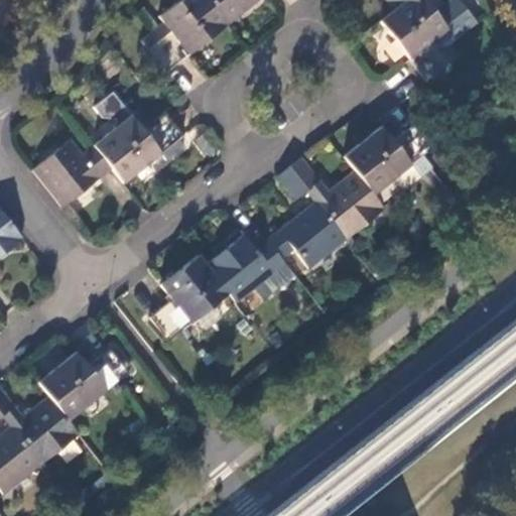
[(225,23),(206,0),(174,0),(156,15),(167,30),(157,38),(175,61),(179,58),(207,37),(225,23)]
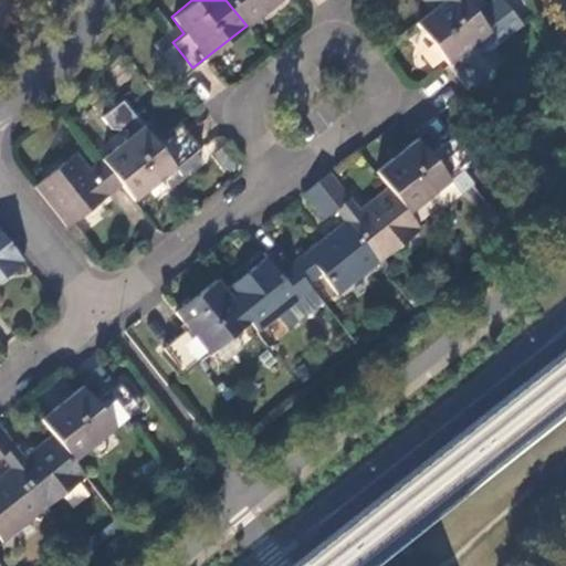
[(226,0),(247,25),(268,9),(279,0),(226,0)]
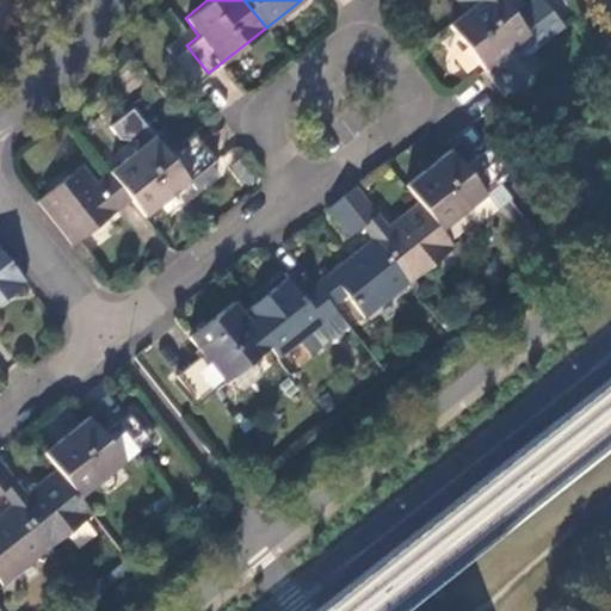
[(500,0),(476,0),(464,10),(446,24),(462,42),(486,73),(493,81),(520,60),(511,47),(528,34),(500,0)]
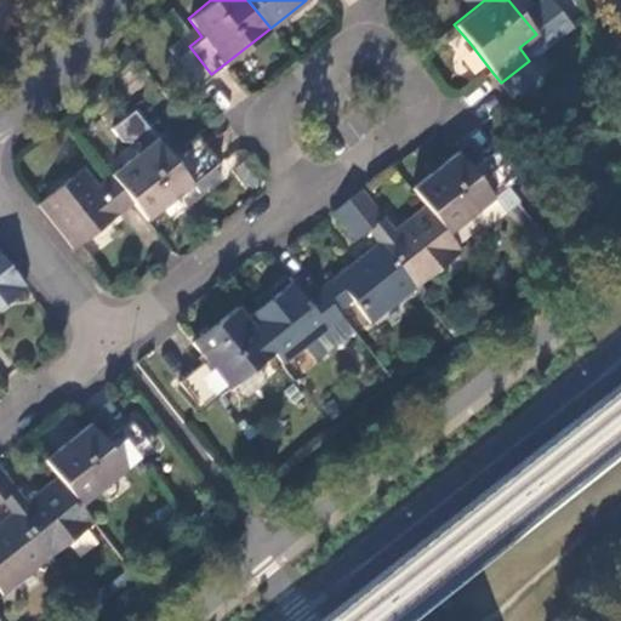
[(484,0),(463,0),(472,10),(484,0)]
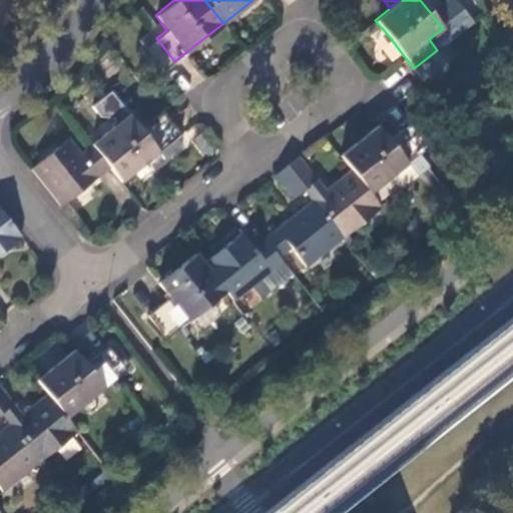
[(174,61),(156,38),(146,46),(164,69),(174,61)]
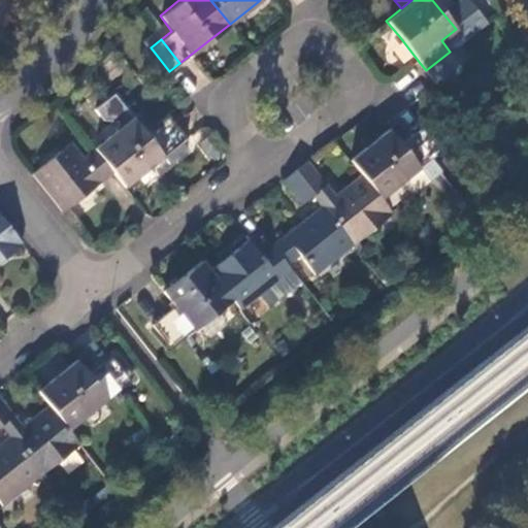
[(470,58),(459,43),(450,52),(426,70),(436,84),(470,58)]
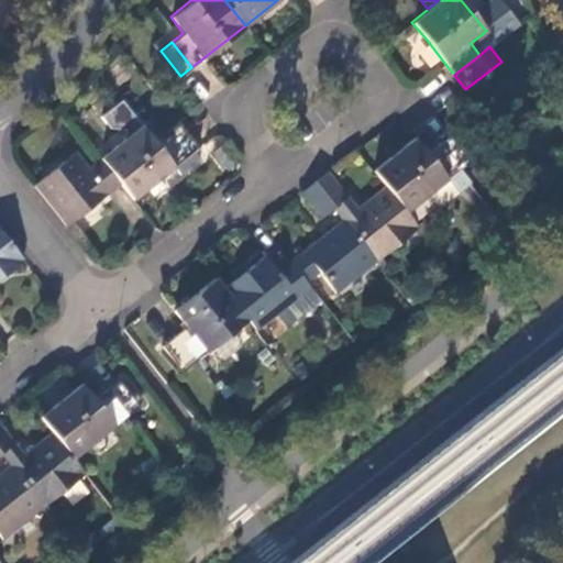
[(123,102),(102,119),(111,130),(125,129),(127,136),(142,125),(123,102)]
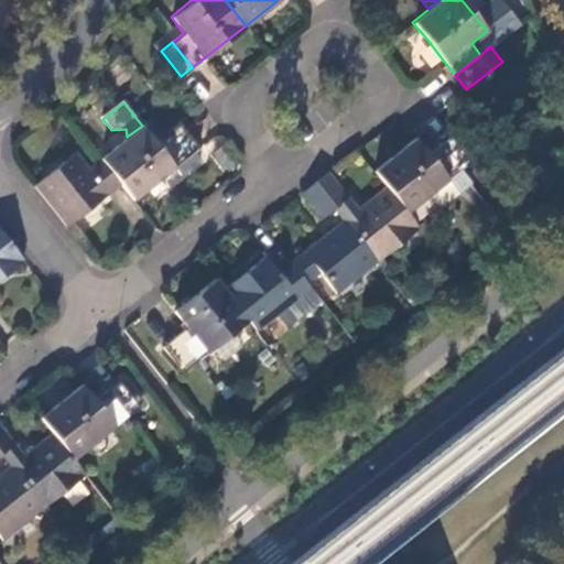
[(164,153),(190,134),(180,121),(154,140),(164,153)]
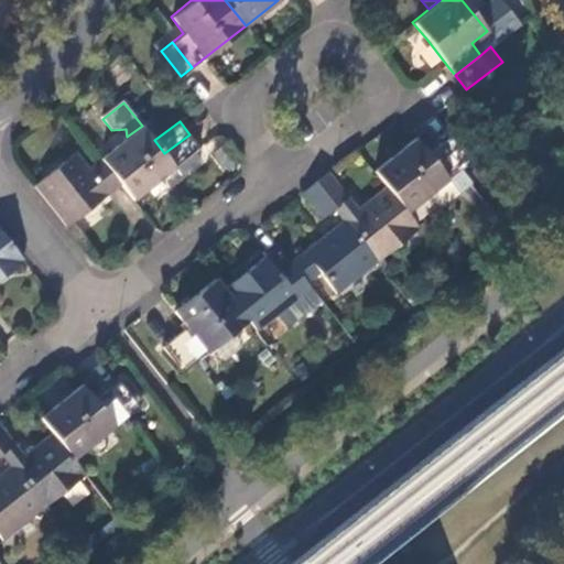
[(154,140),(142,126),(127,137),(99,158),(121,185),(133,199),(155,183),(176,166),(195,151),(201,148),(194,139),(190,134),(164,153),(154,140)]
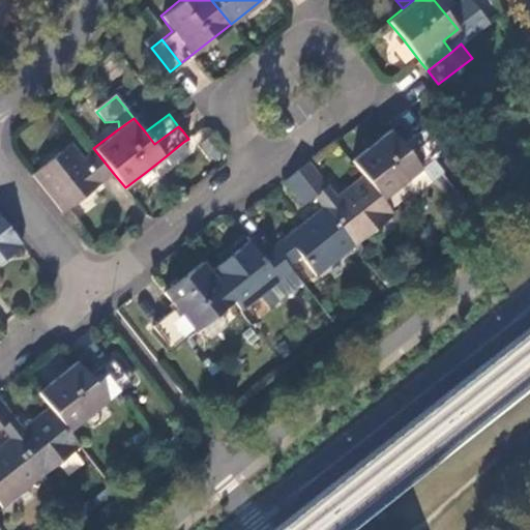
[(413,135),(433,158),(445,149),(425,125),(413,135)]
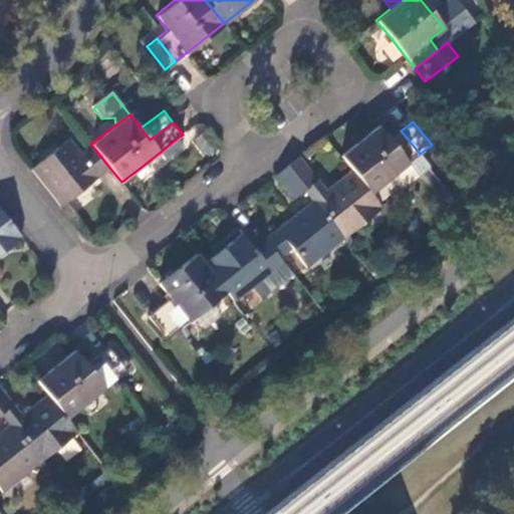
[(420,154),(401,131),(398,133),(390,140),(378,125),(357,142),(340,155),(351,169),(370,193),(391,177),(409,163),(419,175),(430,166),(420,154)]
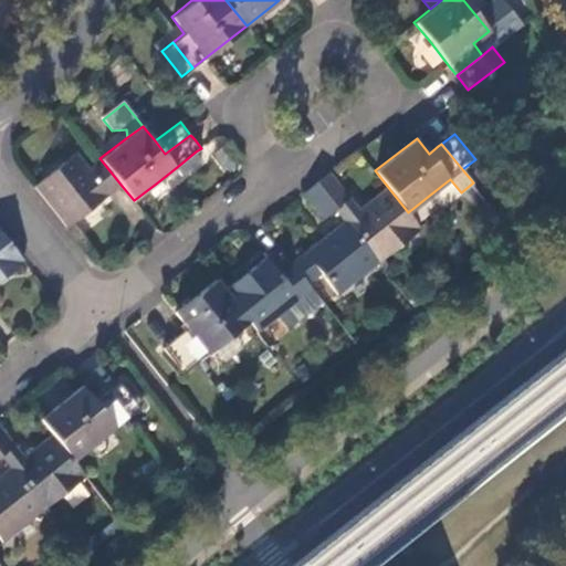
[(122,186),(100,158),(88,166),(77,152),(34,185),(69,228),(92,209),(122,186)]
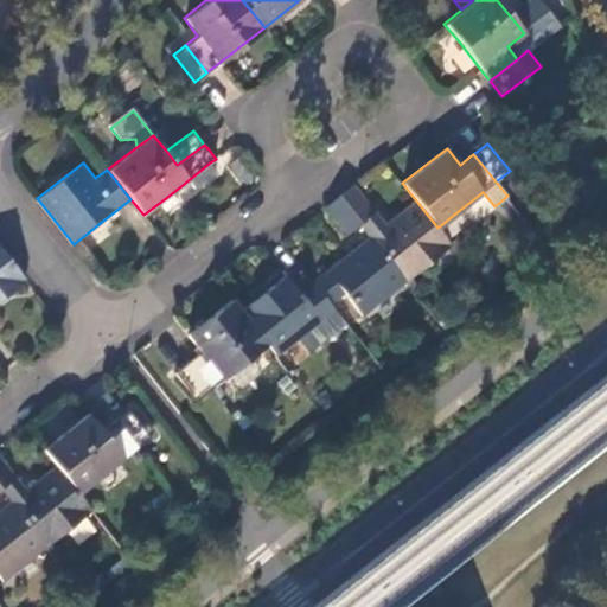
[(217,172),(210,163),(190,179),(196,189),(217,172)]
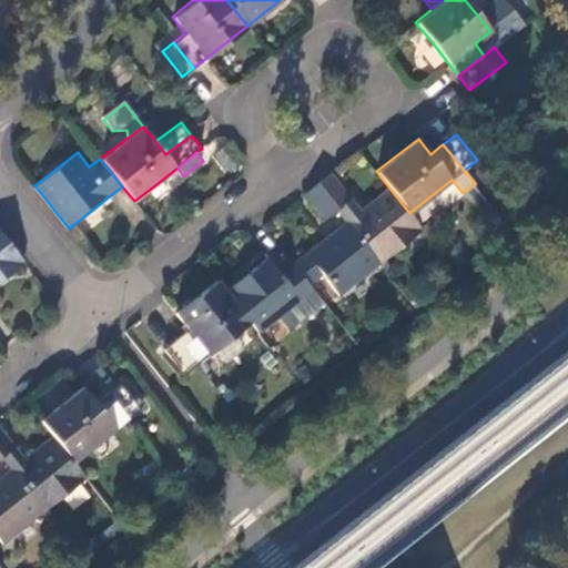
[(352,198),(331,172),(316,183),(337,209),(352,198)]
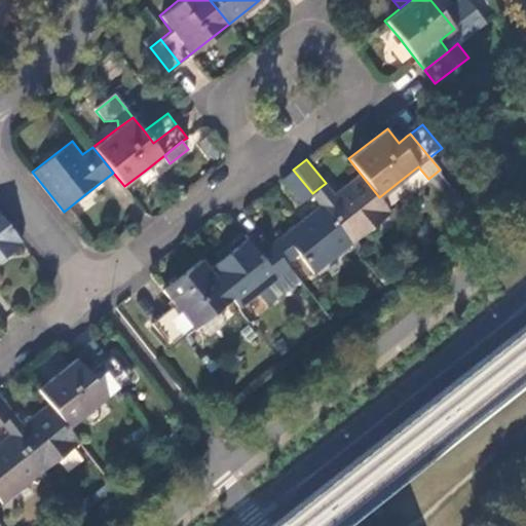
[(428,179),(418,166),(400,181),(410,193),(428,179)]
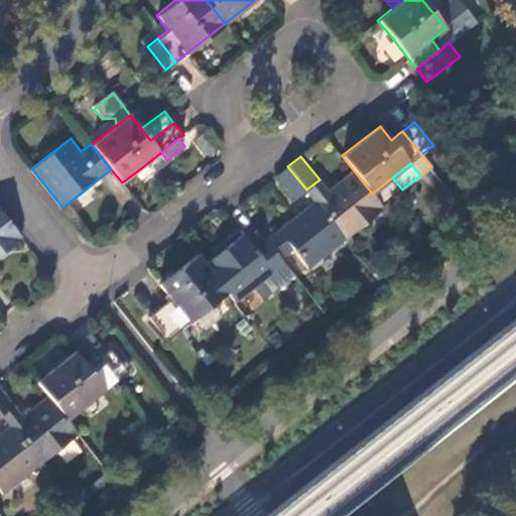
[(306,189),(287,166),(276,175),(295,199),(306,189)]
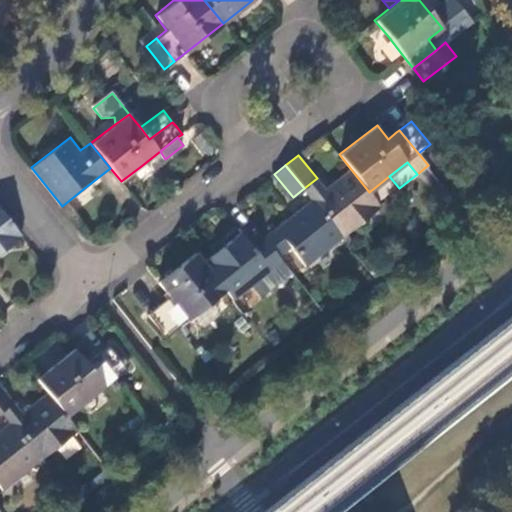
[(312,198),(343,237),(382,207),(369,192),(350,168),(312,198)]
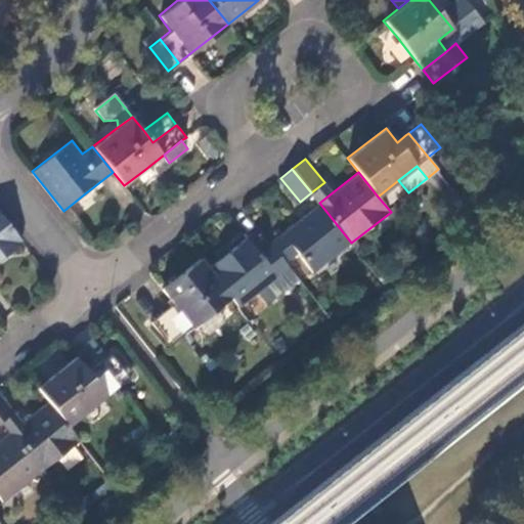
[(312,273),(351,243),(319,203),(269,243),(290,267),(301,258),(312,273)]
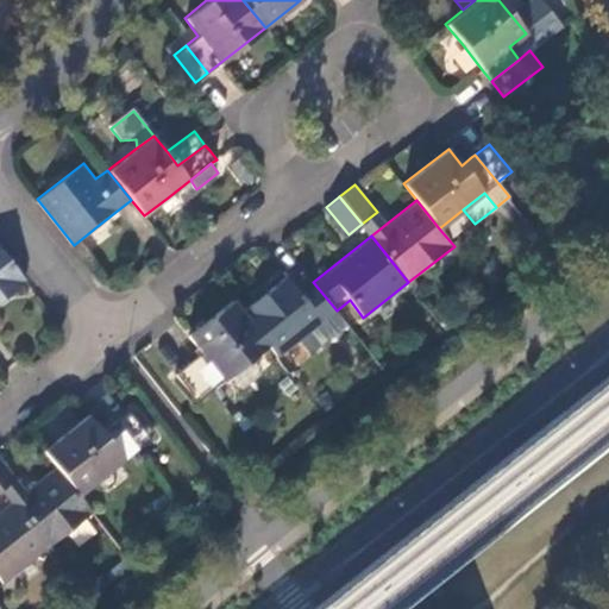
[(0,301),(26,281),(0,248),(0,301)]
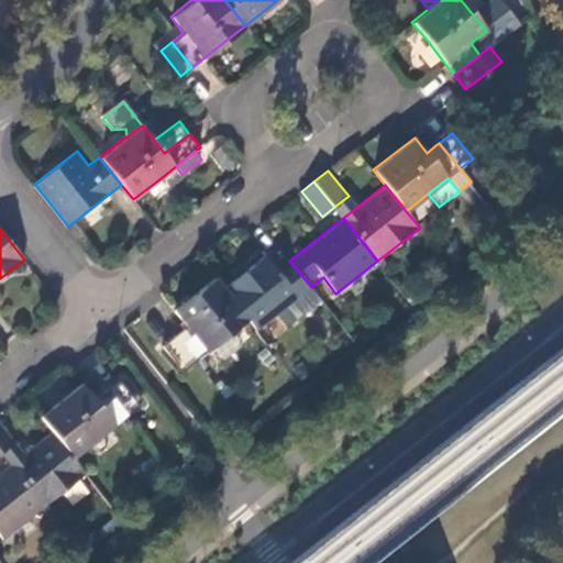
[(249,318),(257,330),(276,316),(285,326),(320,298),(311,287),(289,261),(278,269),(266,254),(224,287),(249,318)]
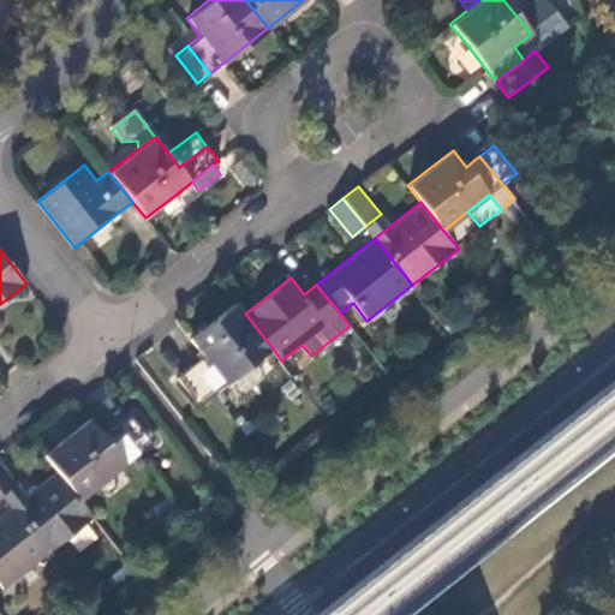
[(191,366),(213,394),(272,347),(245,314),(237,304),(191,339),(204,356),(191,366)]
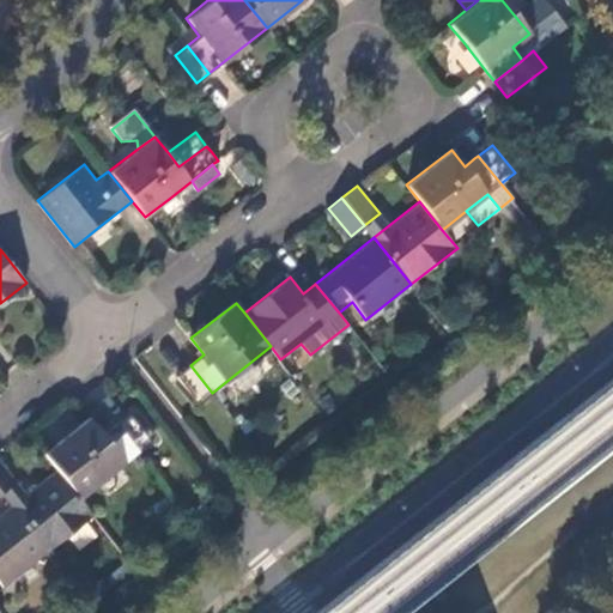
[(199,404),(212,393),(190,365),(177,376),(199,404)]
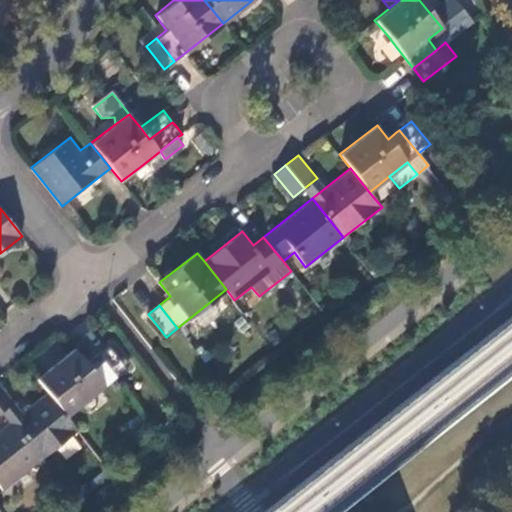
[(97,354),(115,377),(126,368),(108,345),(97,354)]
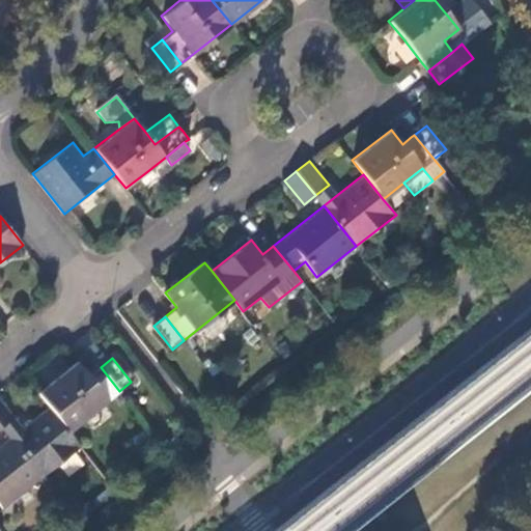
[(68,430),(119,391),(101,367),(89,375),(79,362),(38,392),(50,407),(68,430)]
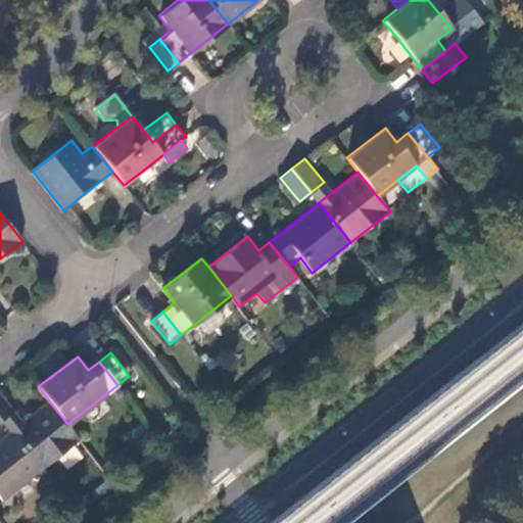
[(13,410),(0,392),(0,419),(0,420),(13,410)]
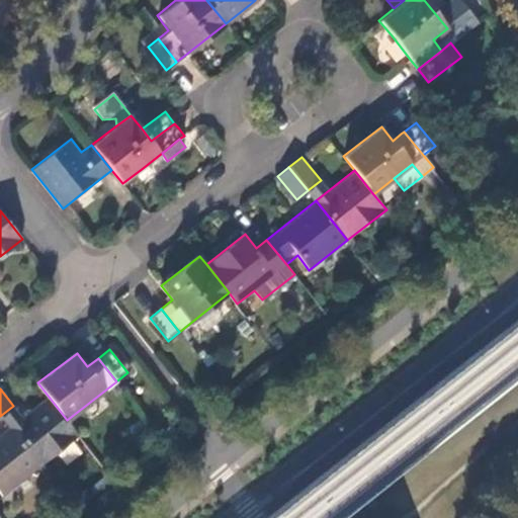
[(10,428),(40,465),(79,435),(67,420),(49,397),(10,428)]
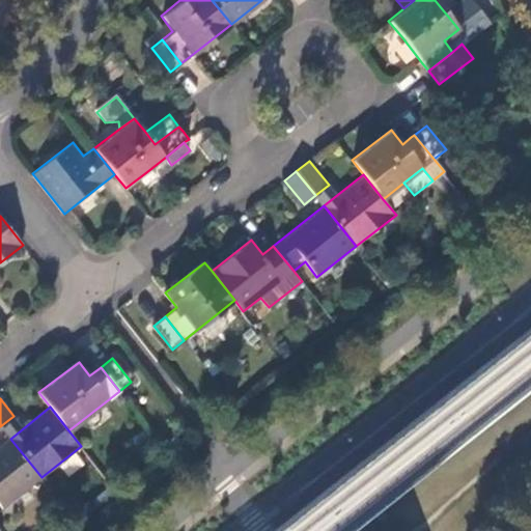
[(0,502),(3,506),(42,477),(10,439),(0,446),(0,502)]
